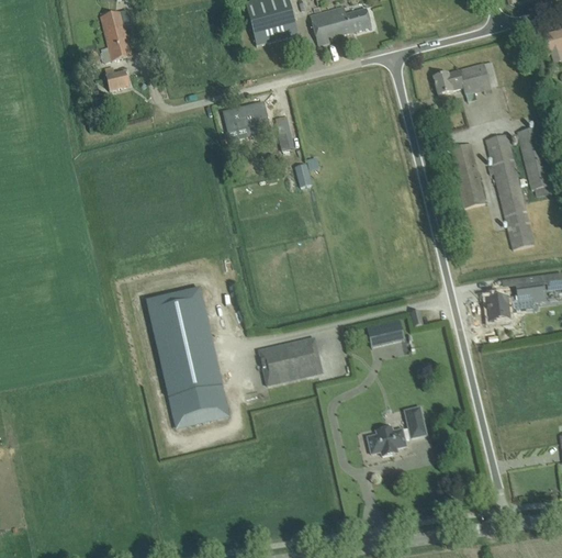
[(257,44),(298,33),(288,0),(249,0),(245,1),(257,44)]
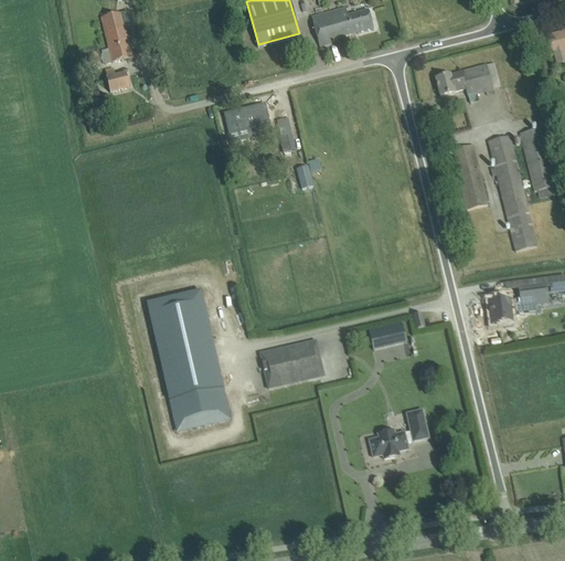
[(348,12),(345,6),(312,14),(320,44),(332,41),(331,38),(374,25),(369,7),(348,12)]
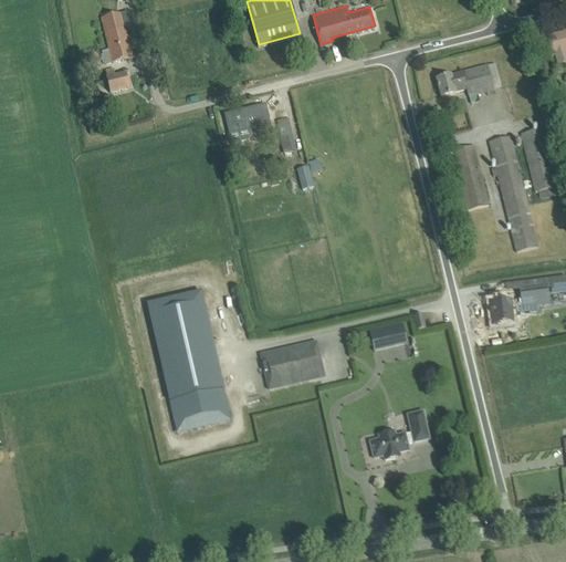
[(106,62),(113,60),(134,55),(123,10),(102,14),(109,47),(103,49),(106,62)]
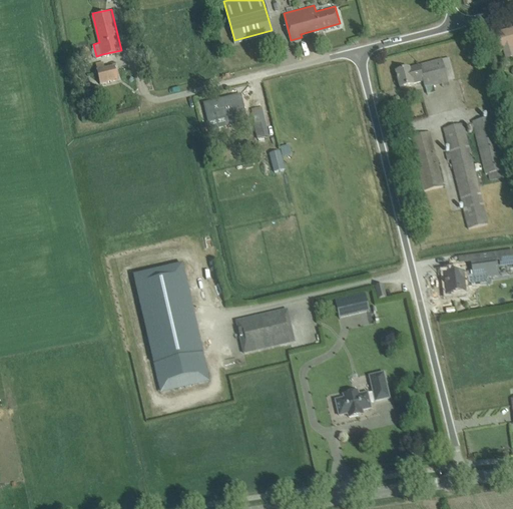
[(512,25),(497,30),(499,39),(501,45),(512,41),(512,25)]
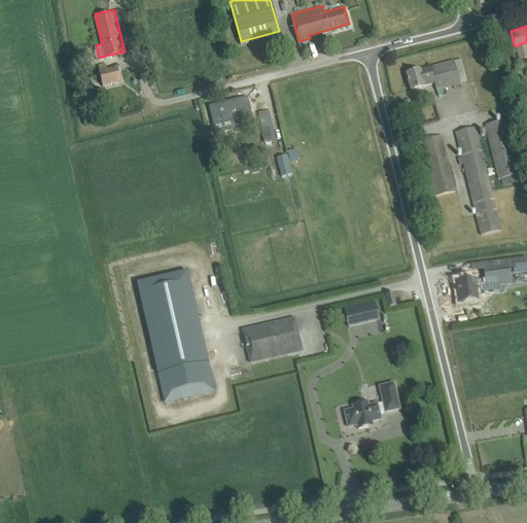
[(421,68),(407,71),(411,89),(425,84),(425,82),(434,80),(436,88),(460,81),(462,80),(456,58),(454,59),(430,65),(421,68)]
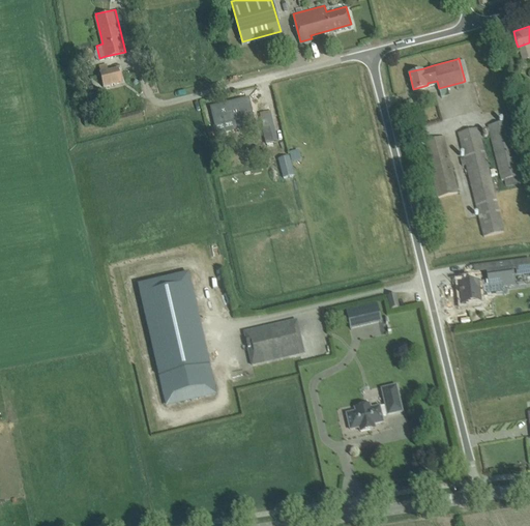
[(109,68),(107,61),(99,63),(100,70),(104,84),(122,80),(118,66),(109,68)]
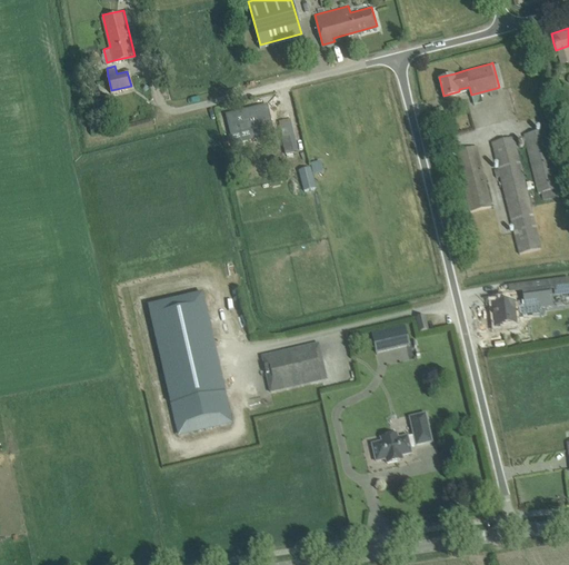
[(250,114),(249,107),(227,112),(231,130),(253,126),(256,136),(266,134),(260,111),(250,114)]
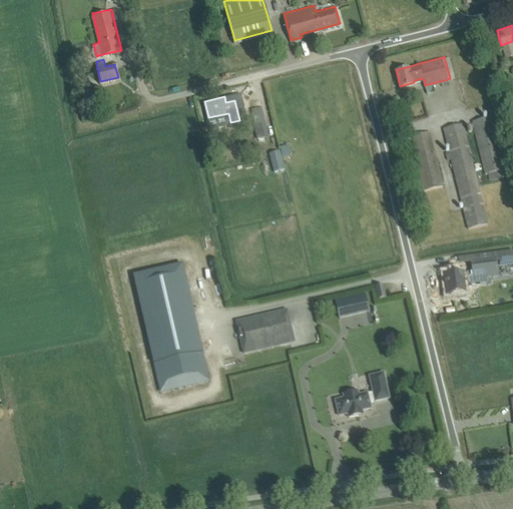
[(252,105),(255,119),(267,118),(264,103),(252,105)]
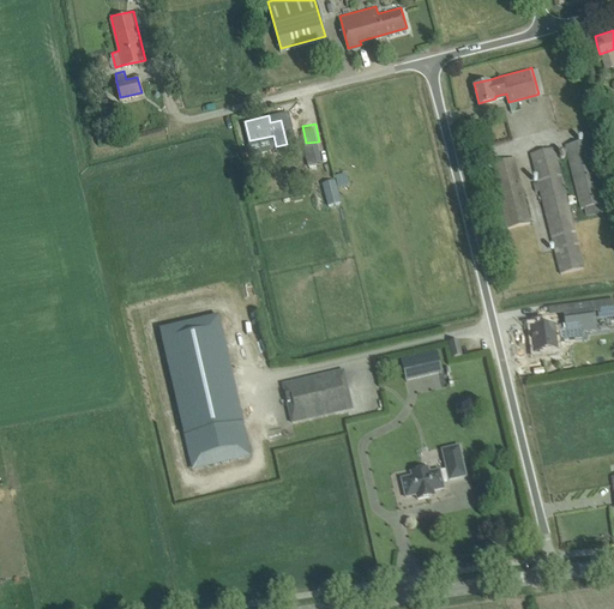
[(605,209),(603,200),(609,199),(594,136),(564,143),(581,206),(584,205),(587,213),(605,209)]
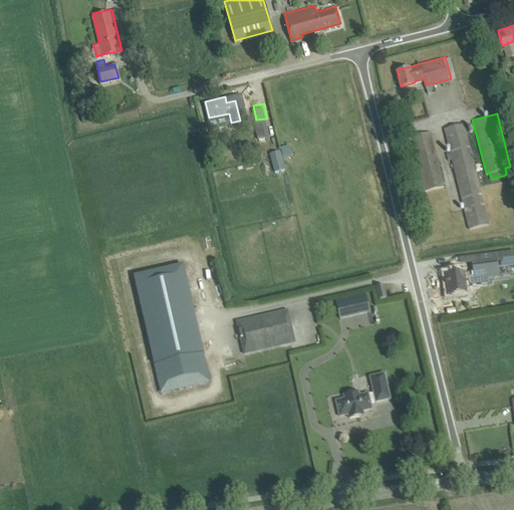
[(256,122),(254,122),(258,138),(265,136),(265,134),(268,134),(265,119),(256,122)]
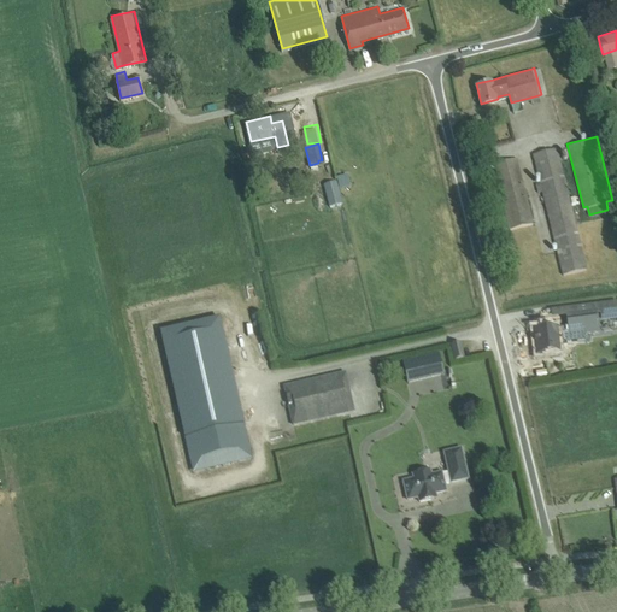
[(588,266),(557,146),(533,152),(538,175),(535,176),(539,190),(541,189),(563,272),(588,266)]
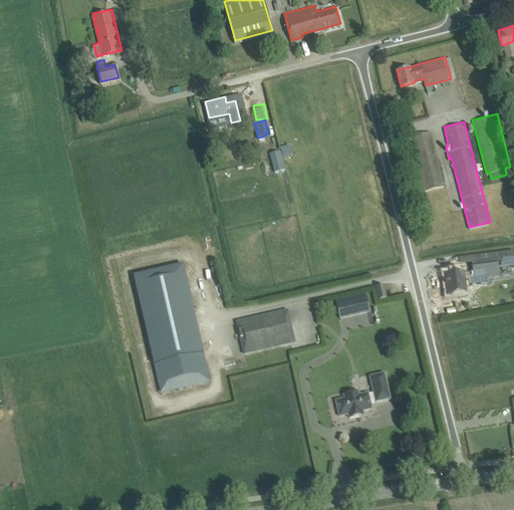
[(425,189),(444,184),(431,130),(412,135),(425,189)]
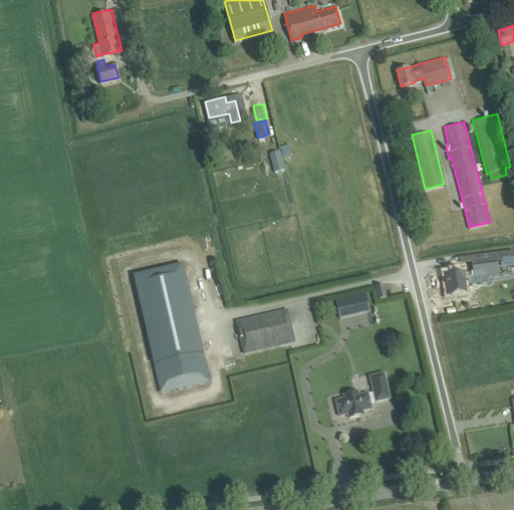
[(282,144),(284,153),(293,151),(291,142),(282,144)]
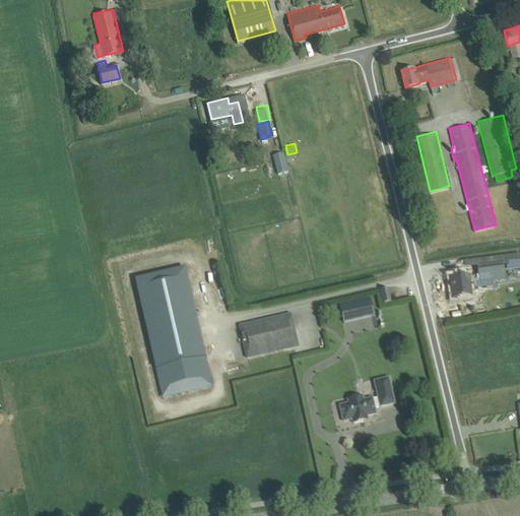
[(479,271),(469,273),(471,279),(474,279),(494,276),(494,279),(506,277),(504,262),(504,259),(504,258),(497,259),(477,262),(479,271)]
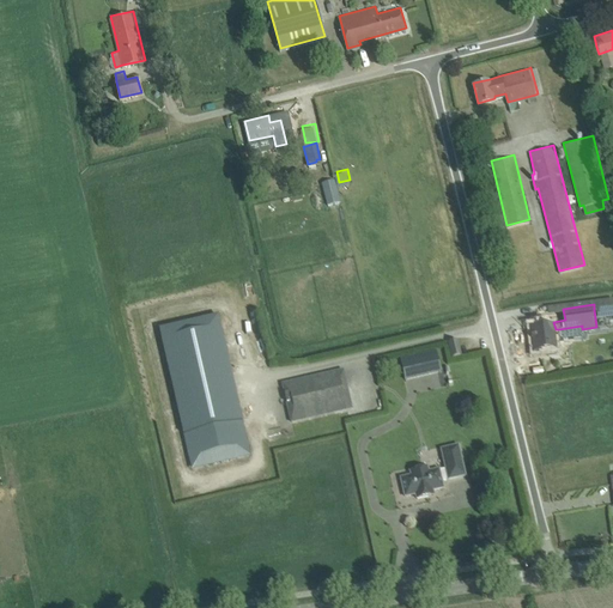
[(192,467),(250,453),(219,312),(159,326),(192,467)]
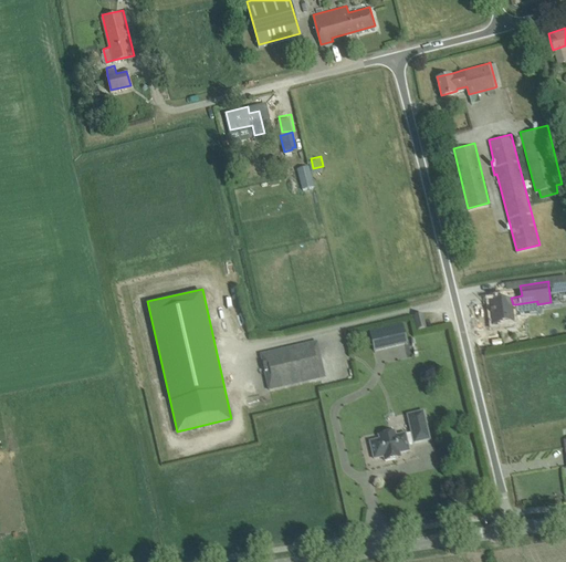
[(513,304),(511,298),(511,295),(501,299),(490,301),(492,311),(494,310),(498,323),(504,322),(506,321),(520,318),(516,304),(513,304)]
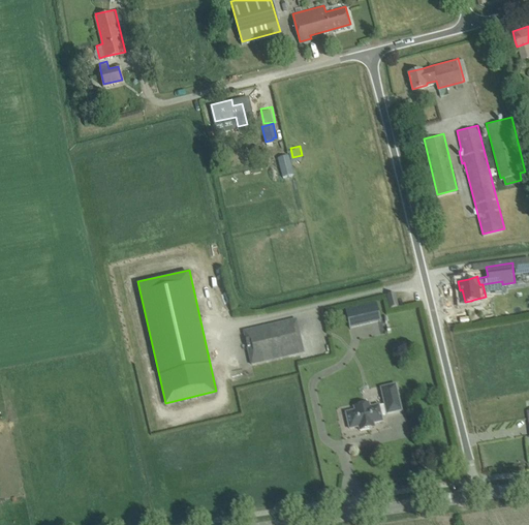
[(390,306),(398,304),(395,290),(386,292),(390,306)]
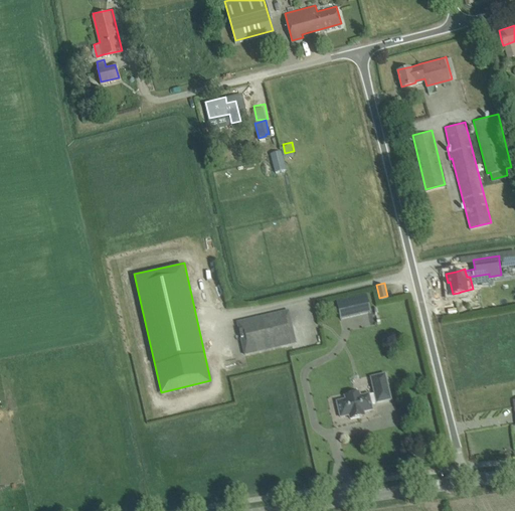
[(340,317),(370,310),(366,292),(336,299),(340,317)]
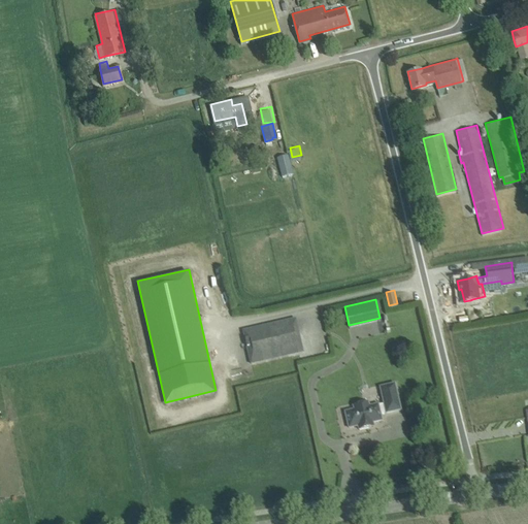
[(251,361),(260,359),(303,349),(296,317),(243,329),(251,361)]
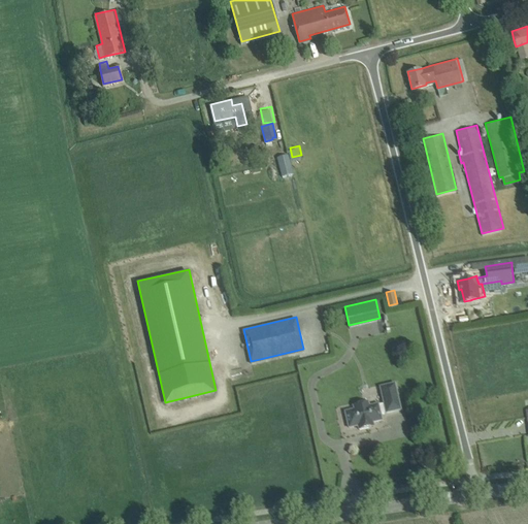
[(368,400),(358,402),(353,403),(354,407),(345,410),(350,425),(358,423),(359,427),(369,425),(373,424),(373,423),(372,420),(382,418),(381,412),(400,406),(395,382),(381,385),(384,400),(369,404),(368,400)]
